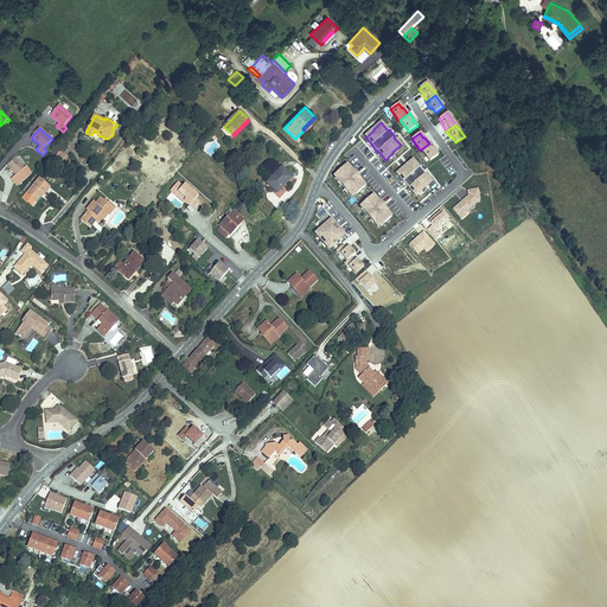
[(429,144),(421,149),(429,161),(438,155),(435,152),(434,149),(435,149),(430,142),(429,144)]
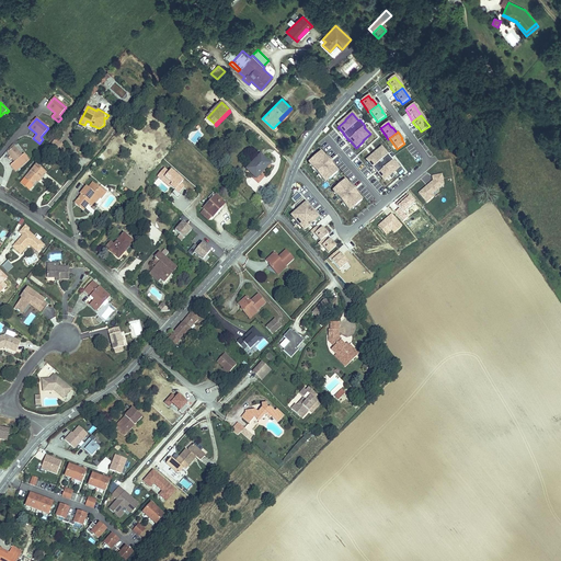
[(14,147),(10,150),(7,152),(10,157),(9,158),(10,160),(12,159),(14,162),(10,165),(15,171),(23,165),(30,160),(24,155),(22,156),(14,147)]
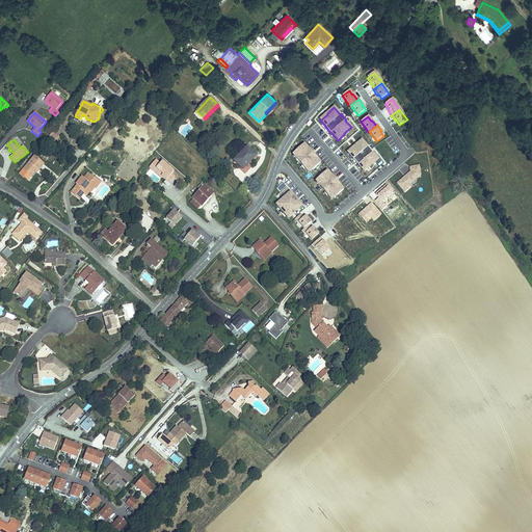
[(353,159),(358,165),(358,164),(365,171),(371,166),(370,165),(377,159),(372,154),(372,153),(367,147),(367,148),(361,140),(354,145),(355,147),(348,153),(353,159)]
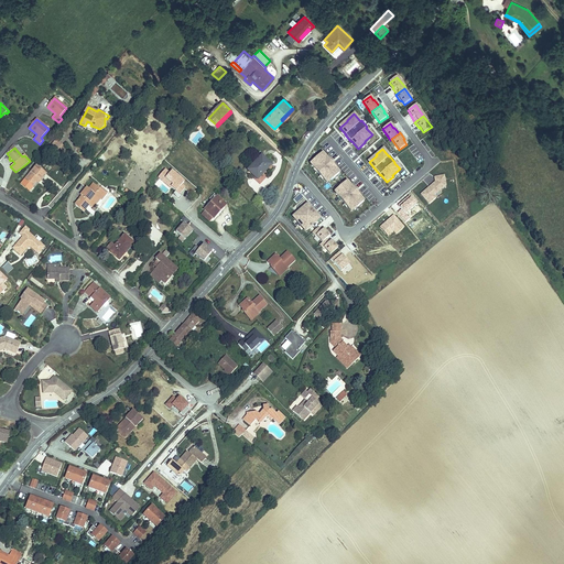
[(333,179),(339,173),(335,167),(335,169),(326,158),(323,153),(316,159),(317,160),(311,164),(326,183),(333,177),(333,179)]
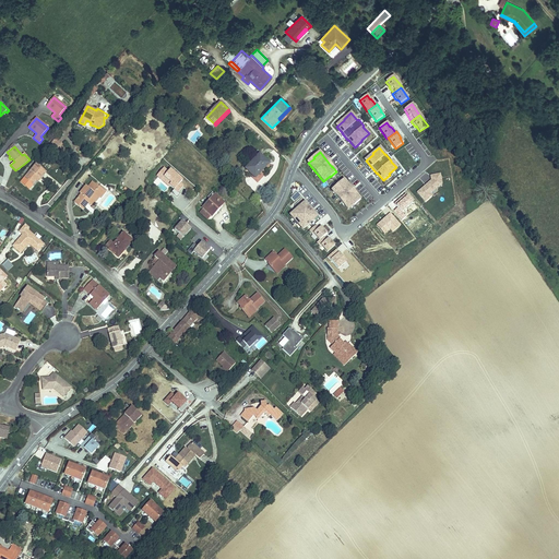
[(260,155),(246,168),(256,177),(269,164),(260,155)]
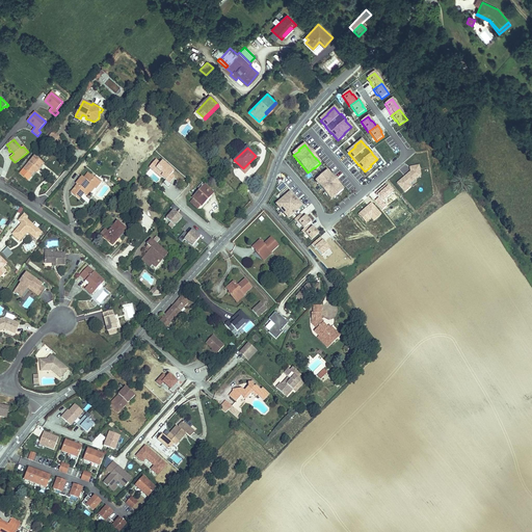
[(31,176),(35,171),(36,169),(38,170),(44,164),(34,156),(23,169),(31,176)]
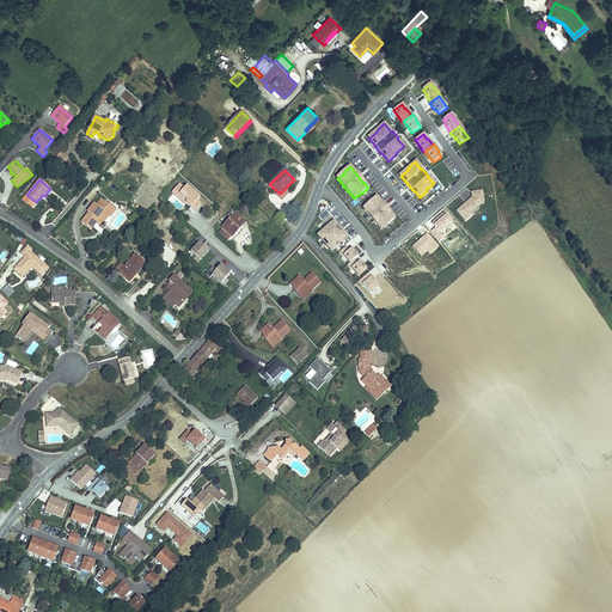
[(179,184),(172,193),(177,197),(181,194),(188,201),(185,203),(190,207),(187,210),(194,216),(197,213),(195,210),(199,206),(197,204),(200,203),(197,201),(200,197),(187,187),(184,189),(179,184)]
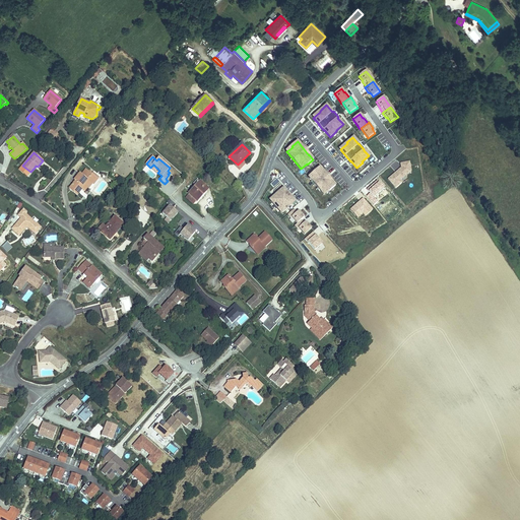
[(388,180),(395,188),(401,182),(398,180),(406,173),(407,174),(410,171),(409,163),(400,164),(401,168),(388,180)]
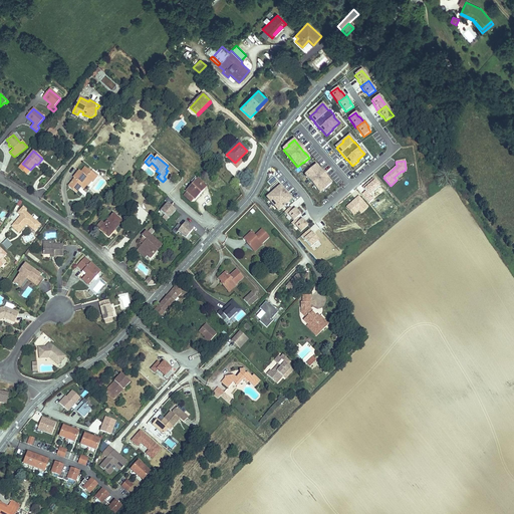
[(158,169),(152,163),(149,166),(156,171),(158,169)]
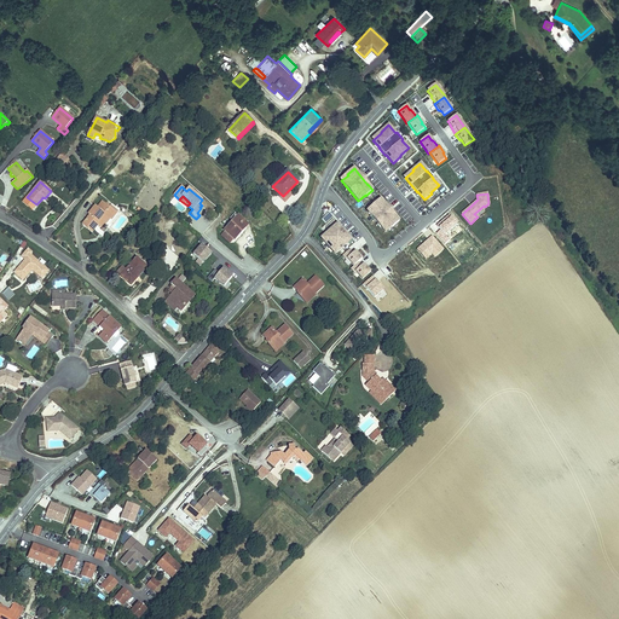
[(381,200),(374,206),(375,206),(368,212),(371,215),(382,227),(381,229),(386,232),(399,221),(393,214),(392,214),(383,204),(385,204),(381,200)]
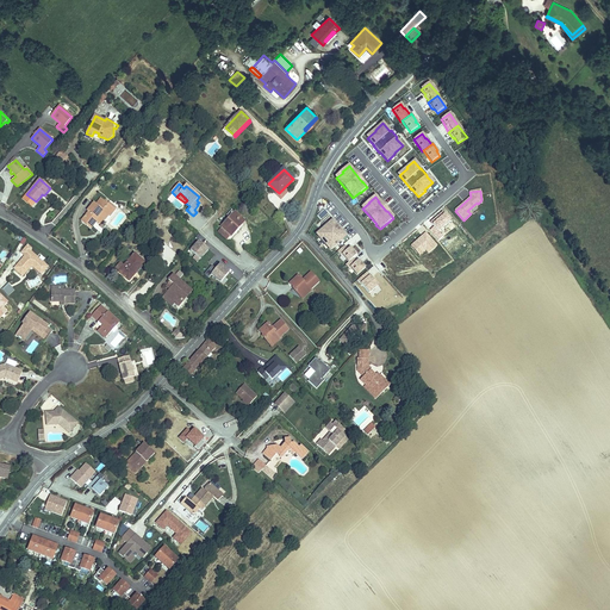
[(113,209),(107,204),(100,198),(95,205),(94,204),(87,211),(88,212),(82,219),(88,224),(86,225),(91,229),(97,222),(99,224),(103,221),(104,222),(113,209)]
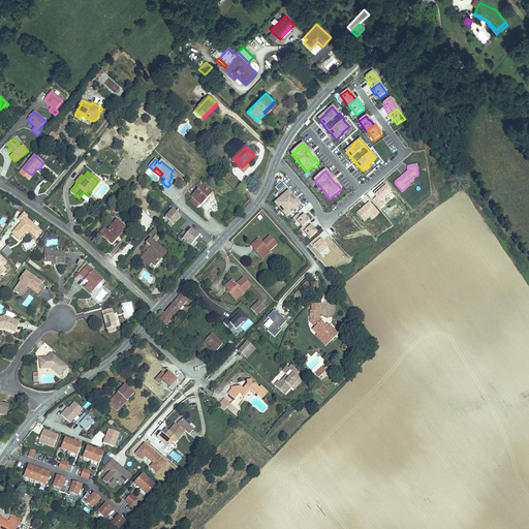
[(275,187),(278,190),(284,185),(281,182),(275,187)]
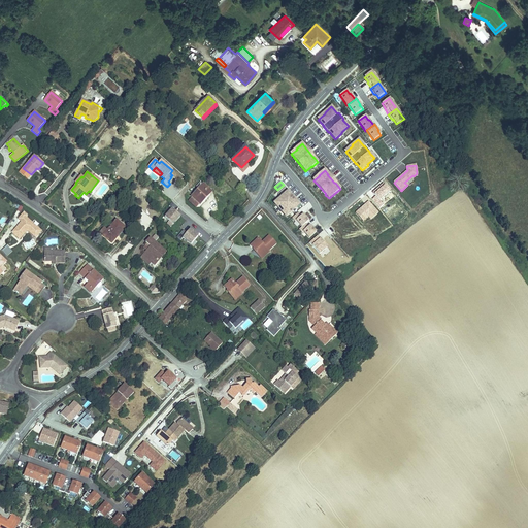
[(210,192),(204,186),(203,185),(199,189),(192,197),(193,198),(200,204),(207,197),(206,196),(210,192)]
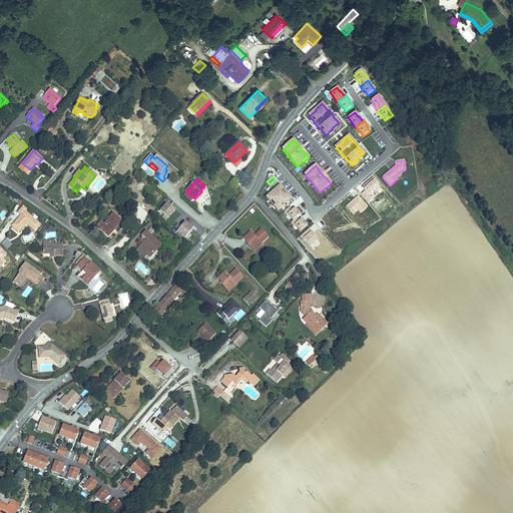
[(285,192),(279,185),(275,189),(275,190),(269,195),(274,202),(273,203),(279,209),(285,204),(284,203),(291,198),(285,191),(285,192)]
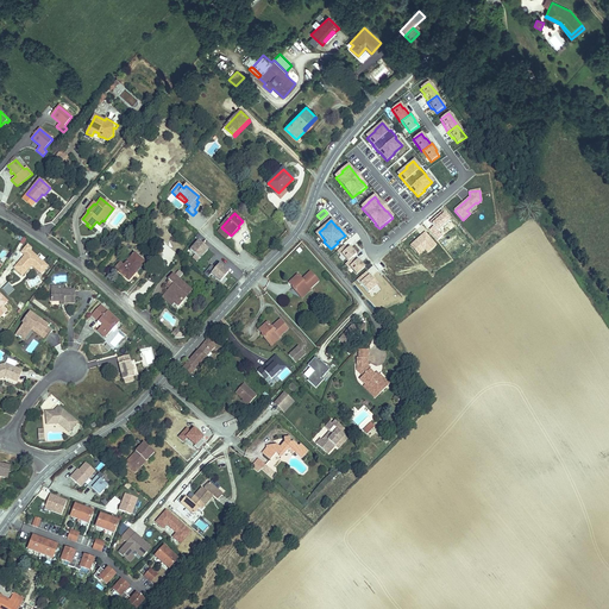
[(230,234),(223,228),(218,232),(225,239),(230,234)]
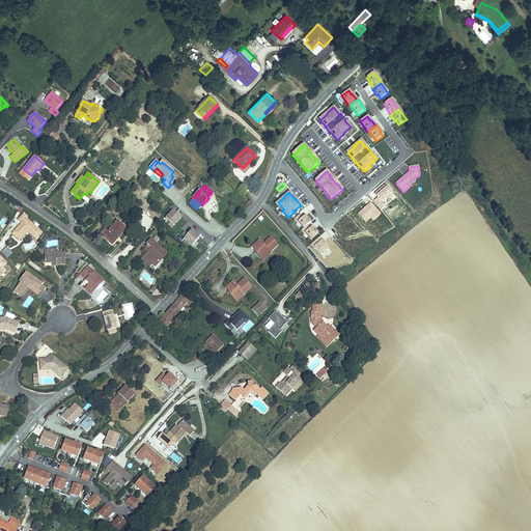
[(179,210),(173,204),(170,207),(173,211),(166,218),(170,222),(174,226),(182,218),(176,213),(179,210)]
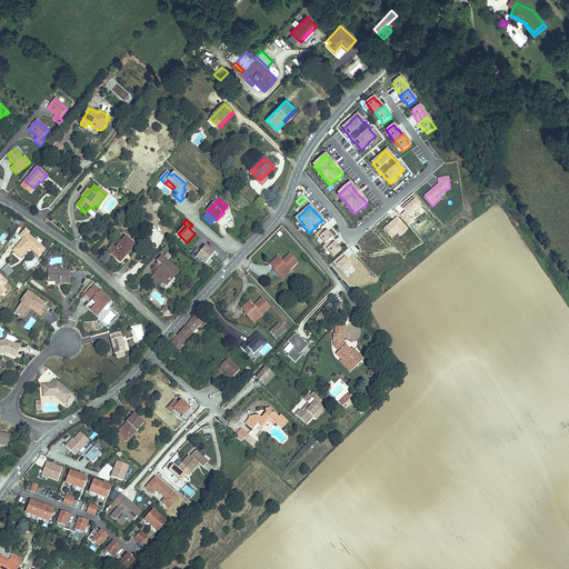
[(23,239),(13,250),(21,258),(28,250),(28,248),(31,248),(31,249),(36,253),(38,250),(41,253),(45,249),(28,235),(29,232),(26,229),(20,236),(23,239)]
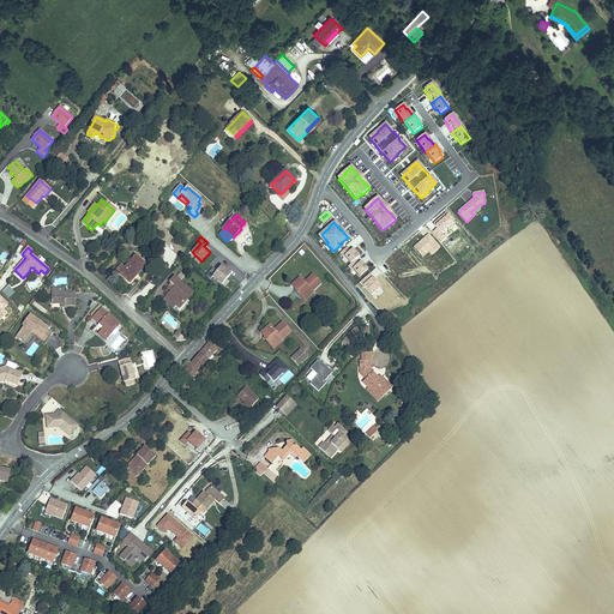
[(343,258),(344,256),(351,263),(355,260),(359,257),(353,250),(350,251),(347,247),(339,253),(343,258)]
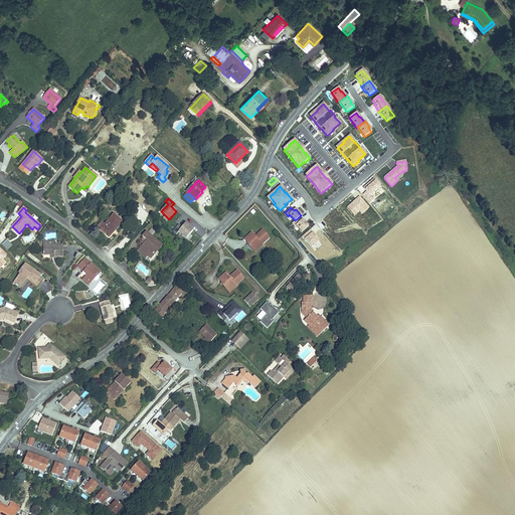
[(114,215),(104,226),(103,227),(101,229),(109,237),(122,222),(114,215)]
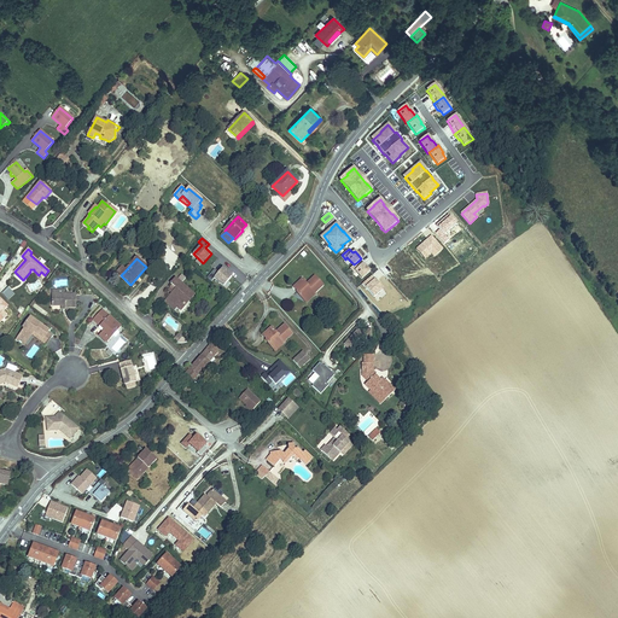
[(366,267),(362,263),(361,266),(357,262),(354,264),(350,268),(354,272),(355,270),(361,278),(369,270),(366,267)]
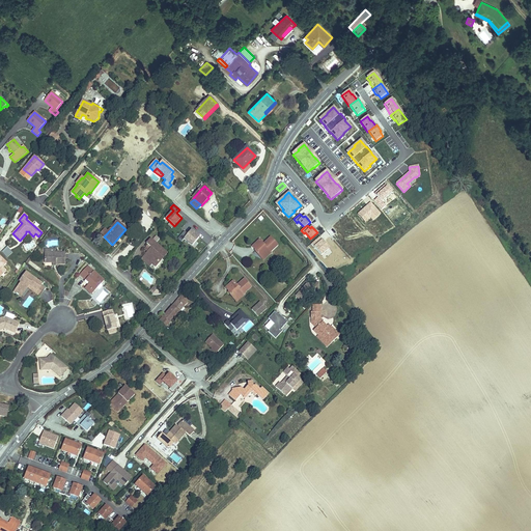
[(185,231),(178,239),(182,242),(185,239),(192,246),(199,238),(191,230),(188,234),(185,231)]
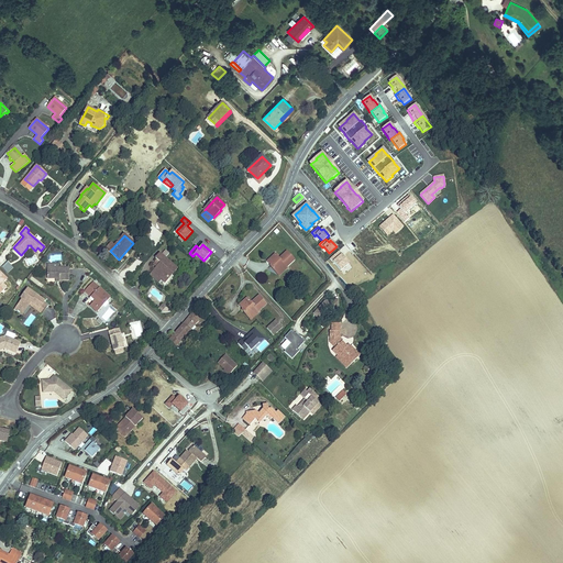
[(173,274),(177,269),(165,258),(169,254),(165,251),(162,255),(159,254),(155,258),(157,261),(155,263),(159,266),(158,268),(157,267),(153,272),(162,279),(165,283),(169,278),(167,276),(170,273),(173,274)]
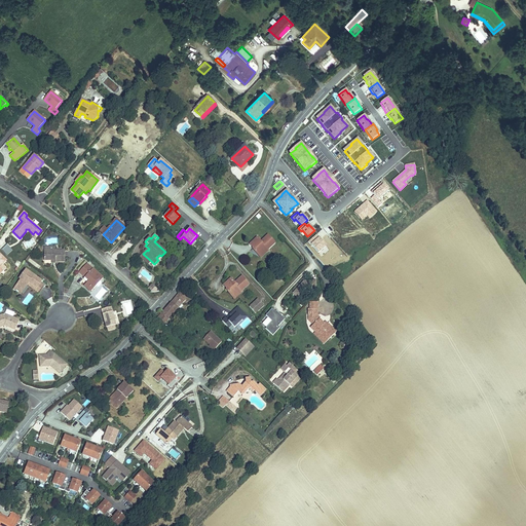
[(275,242),(268,235),(261,242),(259,240),(260,239),(258,237),(257,238),(250,245),(253,248),(254,247),(256,250),(256,251),(255,251),(259,256),(265,250),(264,249),(265,248),(267,250),(275,242)]
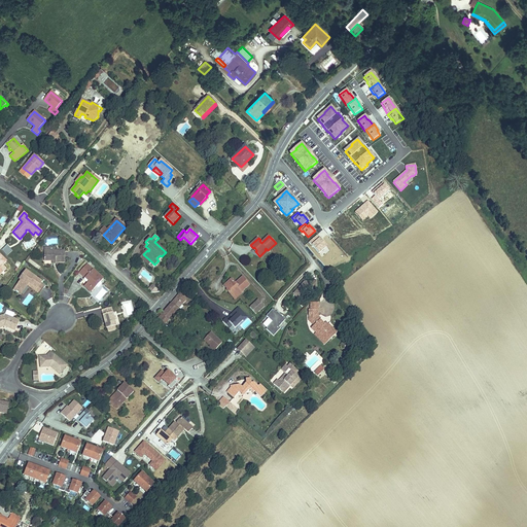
[(54,248),(44,248),(44,260),(53,260),(56,260),(56,262),(65,262),(65,251),(54,251),(54,248)]
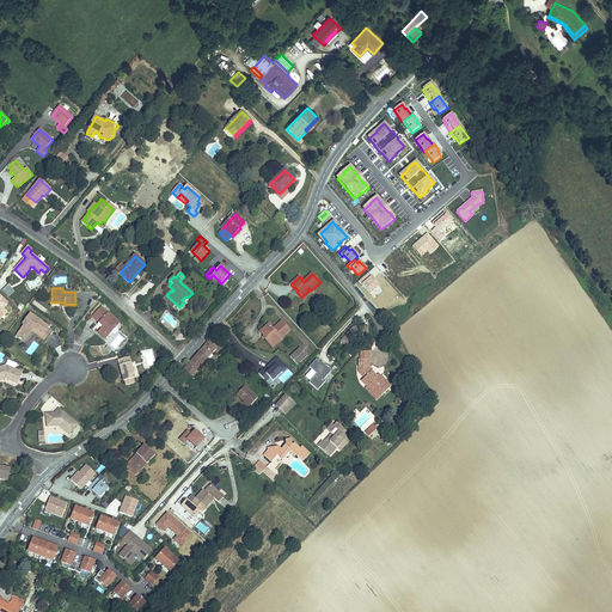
[(308,291),(301,298),(304,300),(312,292),(311,291),(308,288),(307,289),(308,291)]
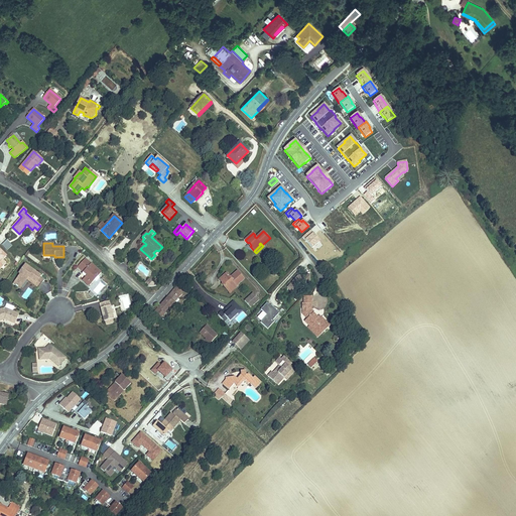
[(148,256),(140,249),(138,252),(145,259),(148,256)]
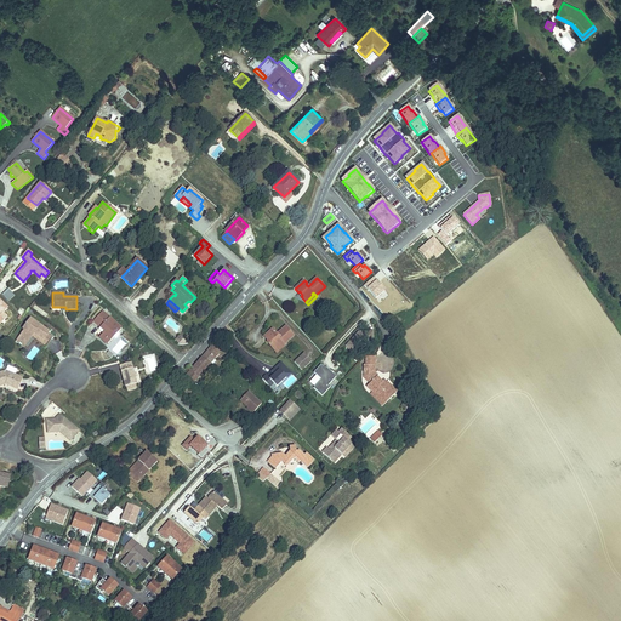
[(101,328),(104,331),(100,337),(106,342),(107,340),(112,341),(114,337),(117,340),(120,335),(119,332),(121,329),(103,312),(93,322),(101,328)]
